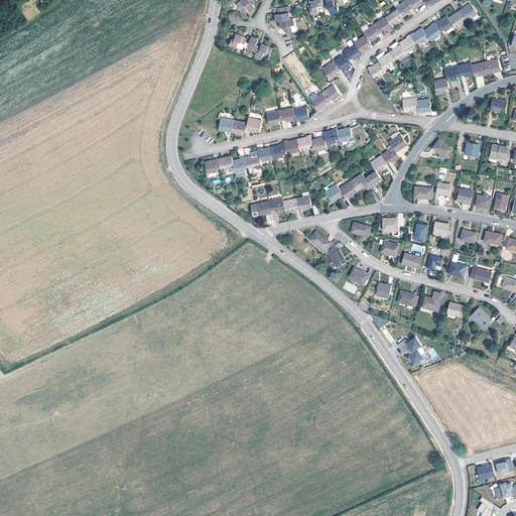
[(250,12),(255,7),(253,4),(249,0),(240,0),(236,4),(243,13),(247,9),(250,12)]
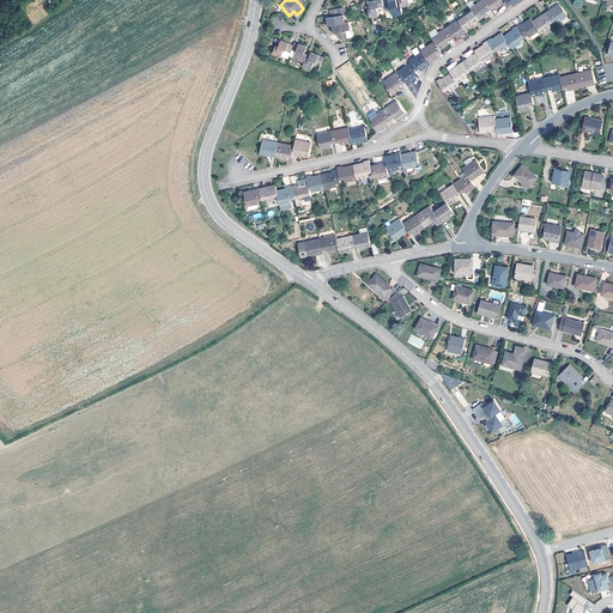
[(377,7),(384,6),(383,2),(383,0),(372,0),(369,1),(370,8),(368,10),(369,17),(380,14),(377,7)]
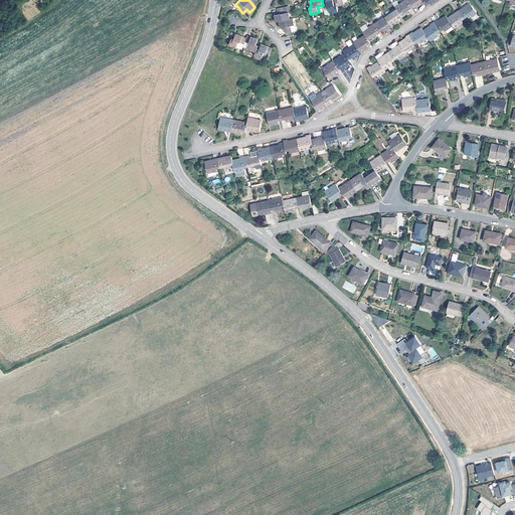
[(323,5),(324,8),(329,7),(331,13),(338,11),(337,6),(337,5),(334,5),(333,0),(329,0),(322,2),(323,5)]
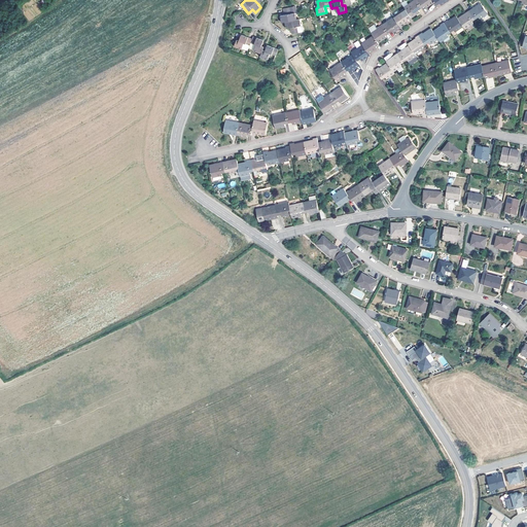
[(413,0),(403,6),(405,8),(412,18),(412,19),(420,12),(418,10),(421,8),(415,0),(413,0)]
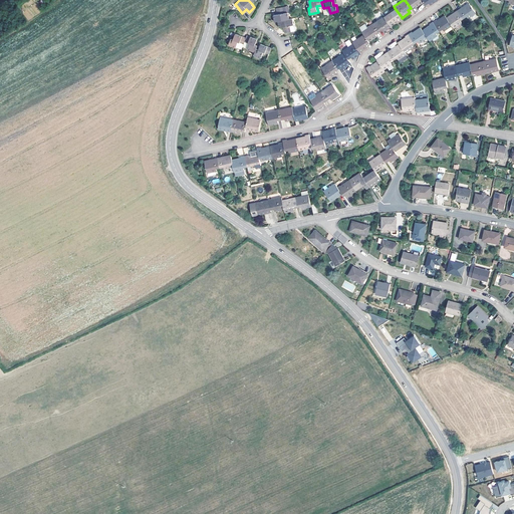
[(457,9),(463,18),(467,16),(468,19),(476,13),(469,2),(457,9)]
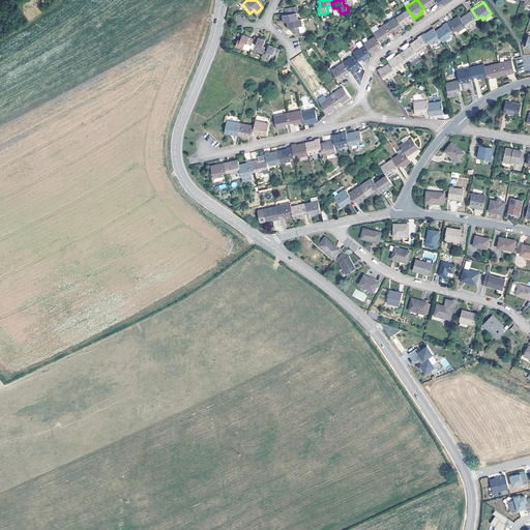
[(282,16),(284,23),(287,22),(299,20),(297,12),(294,12),(292,6),(285,8),(286,15),(282,16)]
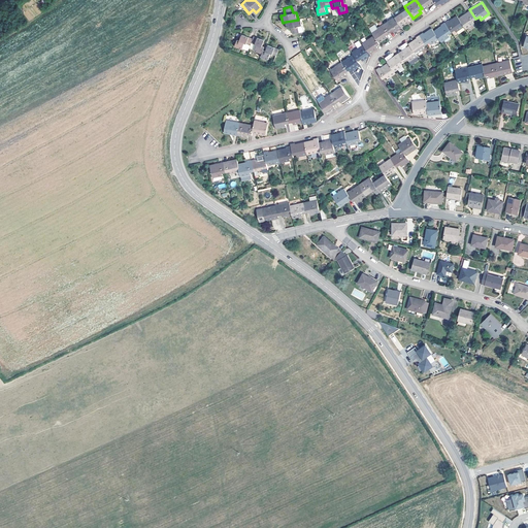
[(395,17),(401,27),(402,28),(410,22),(409,20),(413,18),(405,8),(394,15),(395,17)]
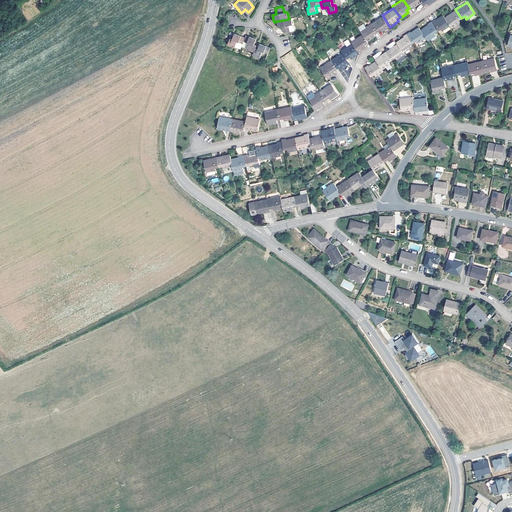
[(445,16),(451,26),(453,28),(461,23),(459,20),(461,18),(455,9),(445,16)]
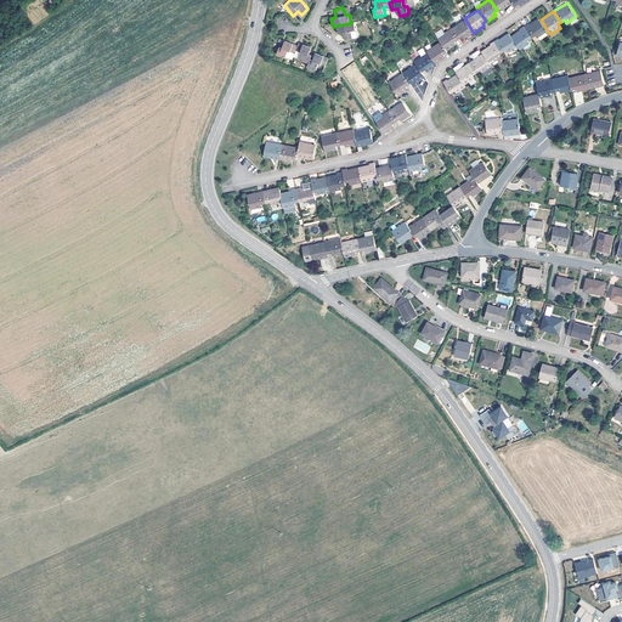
[(525,26),(532,38),(536,35),(538,38),(548,32),(541,20),(539,17),(529,24),(529,23),(525,26)]
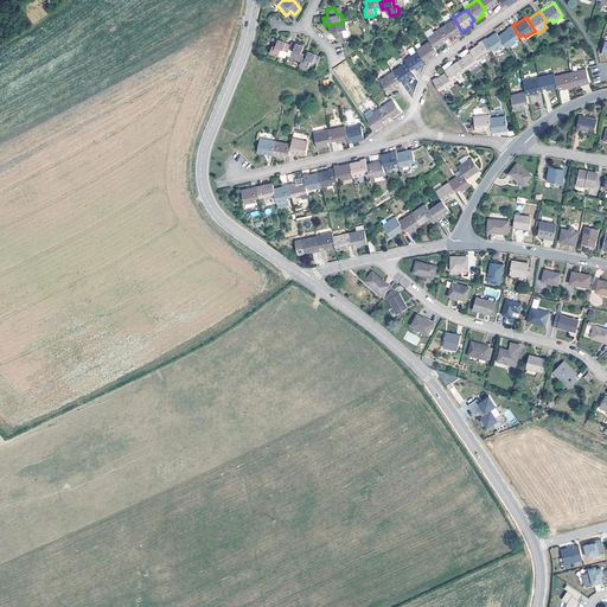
[(461,31),(454,19),(441,29),(448,38),(451,36),(452,37),(461,31)]
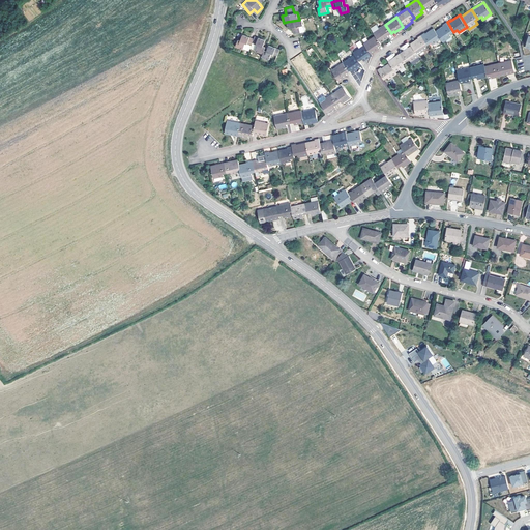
[(303,26),(302,19),(299,20),(287,22),(288,29),(292,28),(293,34),(301,32),(300,26),(303,26)]
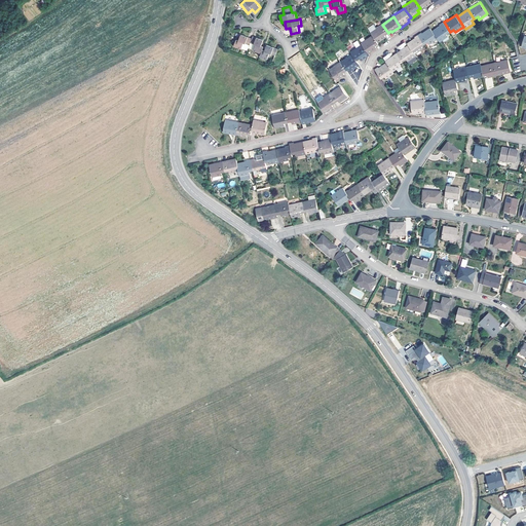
[(433,30),(438,39),(440,42),(448,36),(447,34),(450,32),(444,22),(440,24),(440,25),(433,30)]
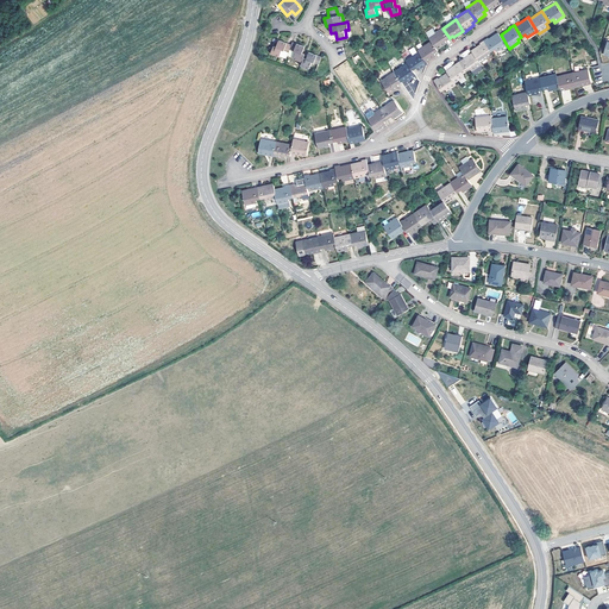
[(450,38),(443,29),(429,37),(432,41),(438,49),(446,43),(446,41),(450,38)]
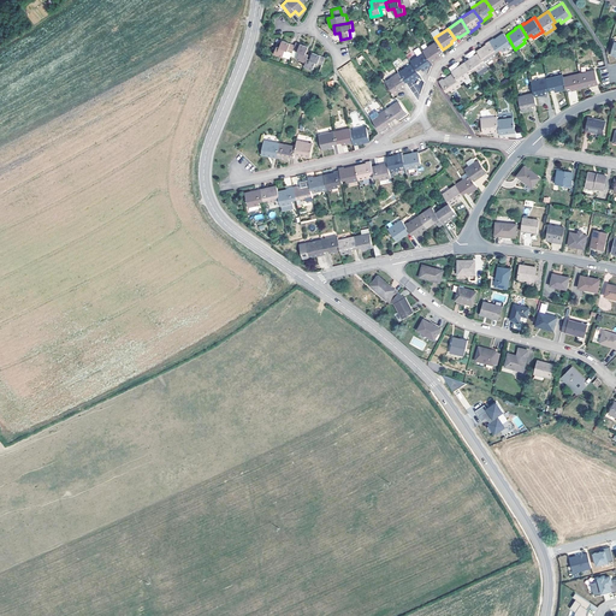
[(490,40),(498,52),(501,49),(503,52),(513,46),(507,35),(504,31),(495,39),(493,37),(490,40)]
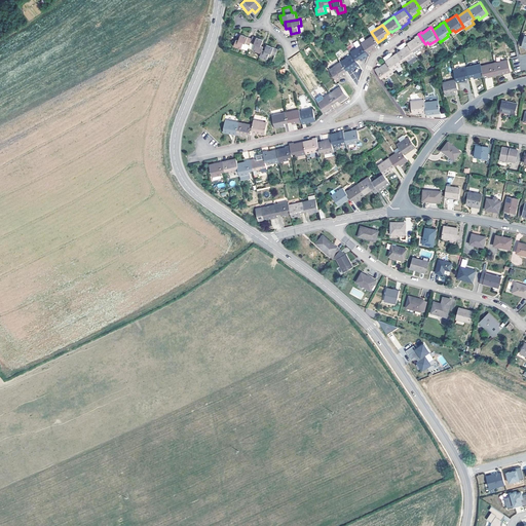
[(245,43),(249,45),(252,38),(240,34),(238,40),(236,40),(234,46),(241,49),(245,43)]
